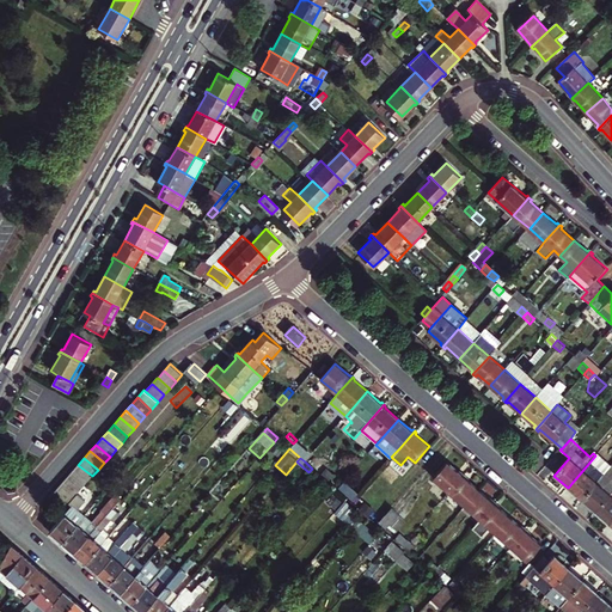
[(325,471),(329,467),(322,461),(318,465),(325,471)]
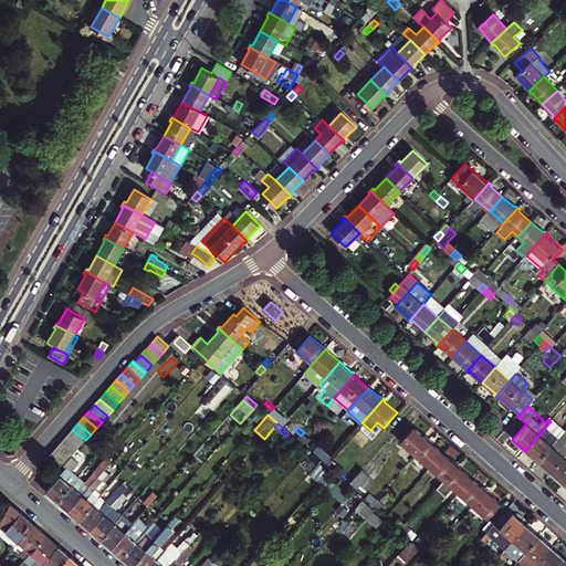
[(415,456),(429,439),(427,438),(426,439),(413,428),(400,442),(415,456)]
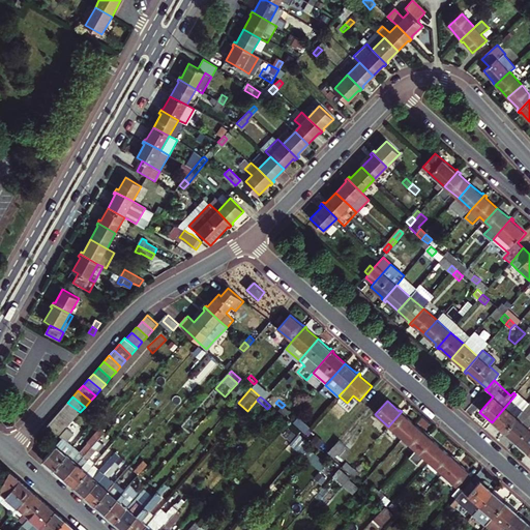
[(75,418),(80,412),(67,403),(62,408),(75,418)]
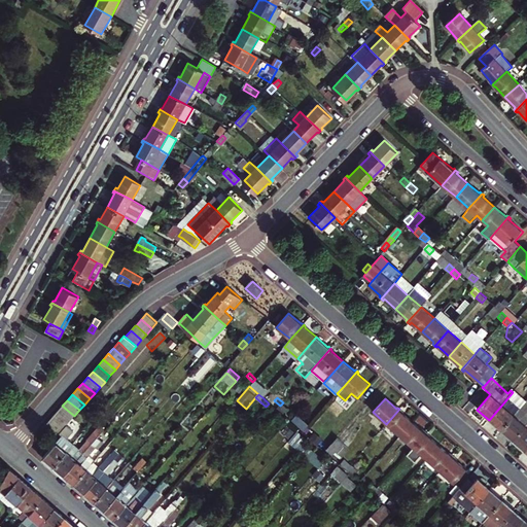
[(69,422),(74,416),(62,406),(57,412),(69,422)]
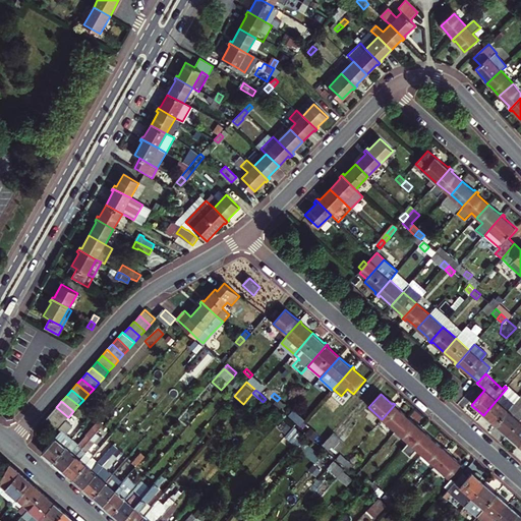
[(483,415),(495,424),(507,411),(496,401),(483,415)]
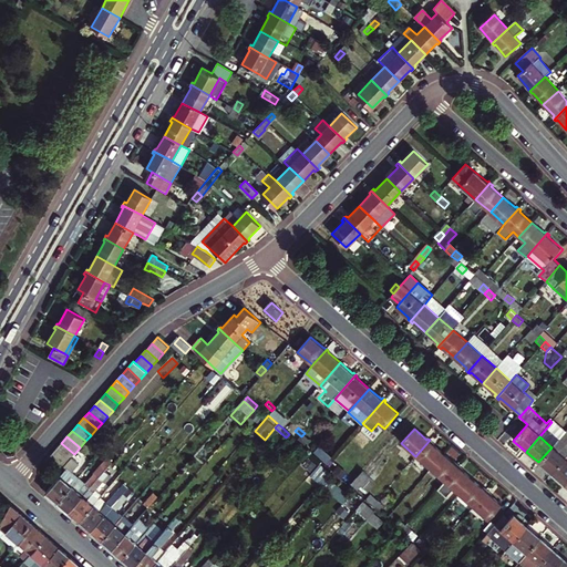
[(552,474),(566,455),(566,444),(559,439),(552,447),(538,462),(552,474)]
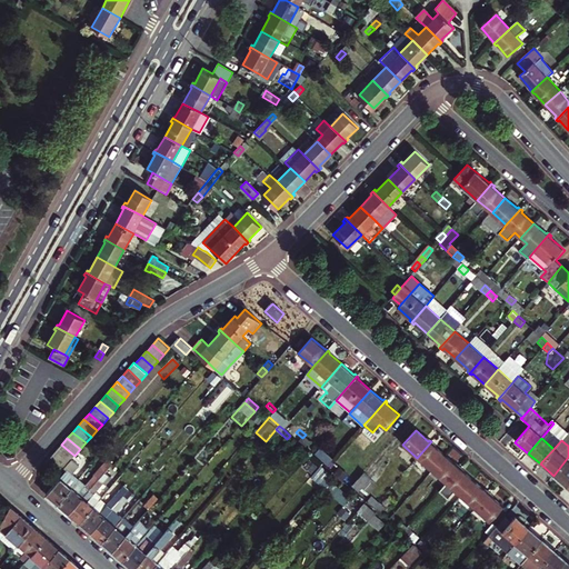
[(417,458),(431,470),(445,456),(432,445),(433,443),(431,441),(417,458)]
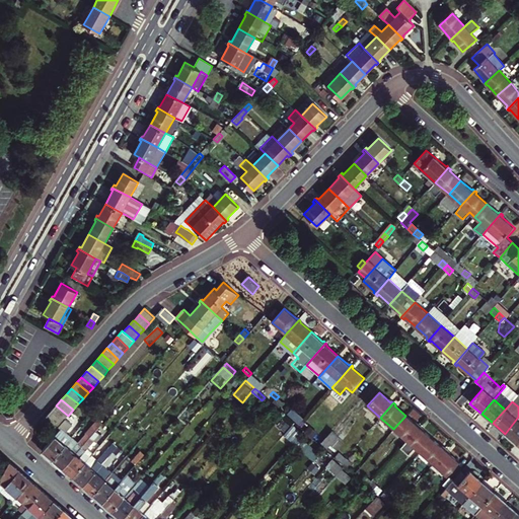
[(63,422),(65,419),(68,416),(56,405),(51,412),(63,422)]
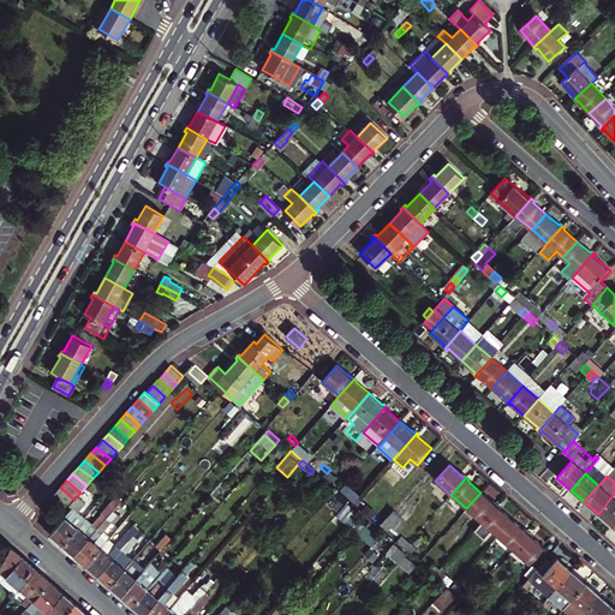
[(69,506),(75,500),(60,488),(54,494),(69,506)]
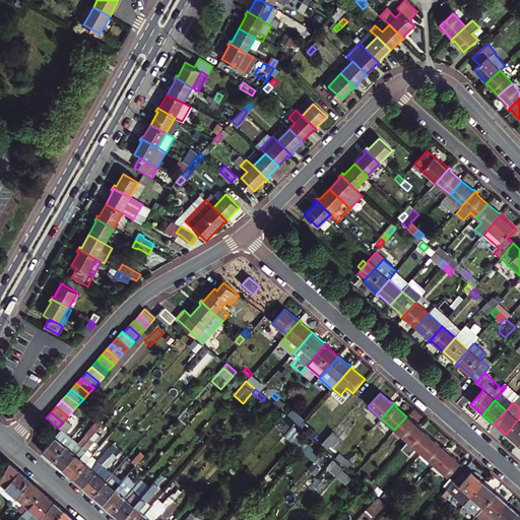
[(302,423),(305,419),(299,414),(296,417),(302,423)]
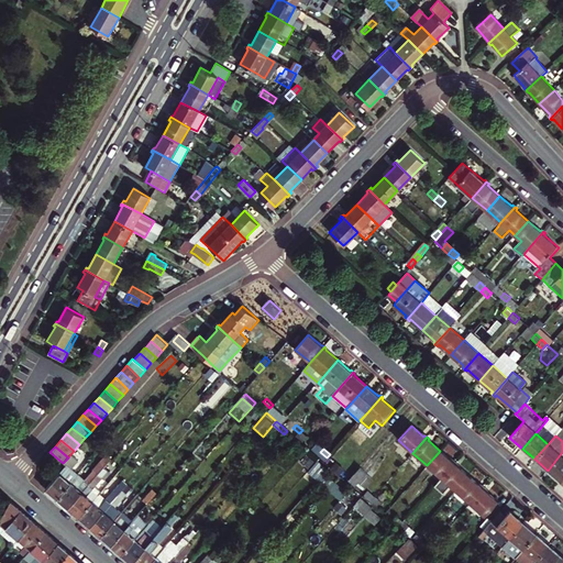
[(440,451),(427,465),(442,478),(456,463),(454,461),(452,462),(440,451)]
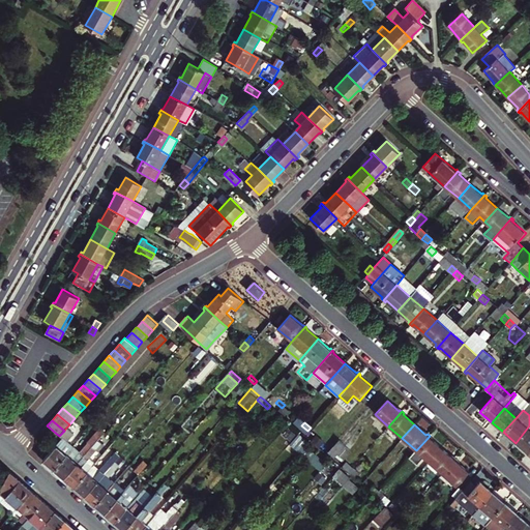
[(529,425),(516,443),(527,453),(529,449),(529,425)]
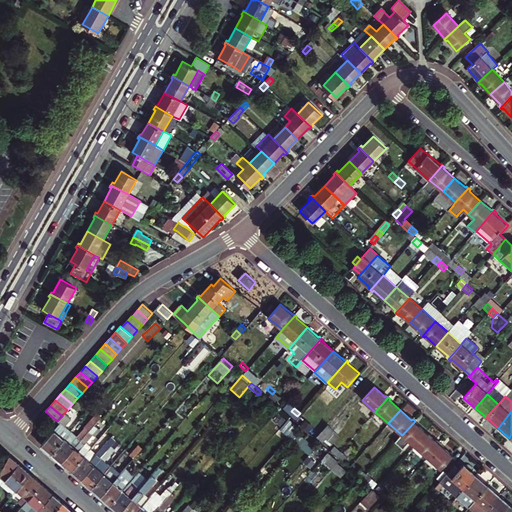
[(73,430),(71,432),(52,454),(62,463),(89,432),(94,426),(103,416),(99,412),(86,426),(87,426),(79,435),(73,430)]
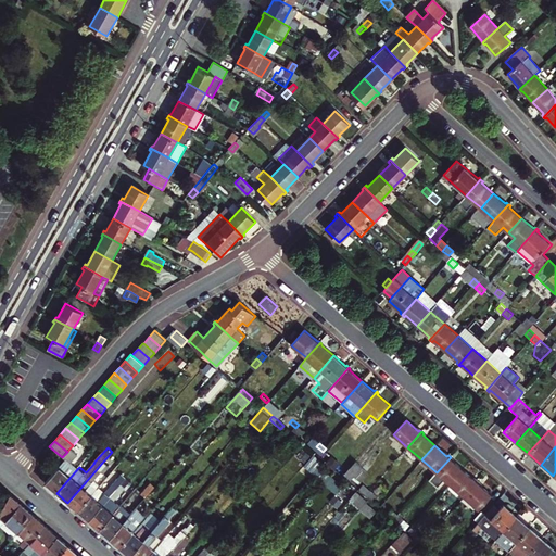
[(57,493),(77,469),(72,464),(79,456),(70,449),(67,452),(62,457),(63,458),(49,476),(43,481),(57,493)]
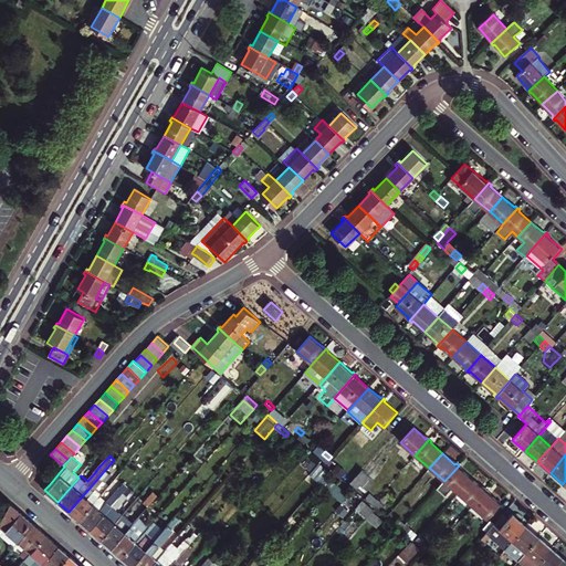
[(332,457),(328,460),(334,465),(337,462),(332,457)]
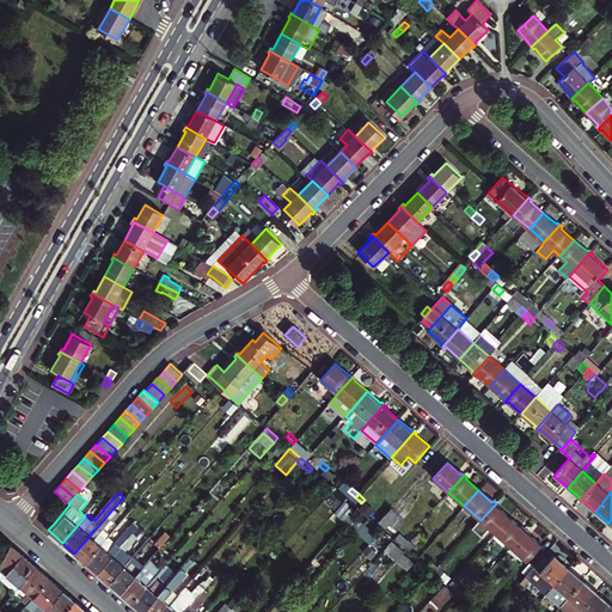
[(369,527),(349,516),(354,507),(343,501),(334,519),(369,537),(369,536),(366,533),(369,527)]
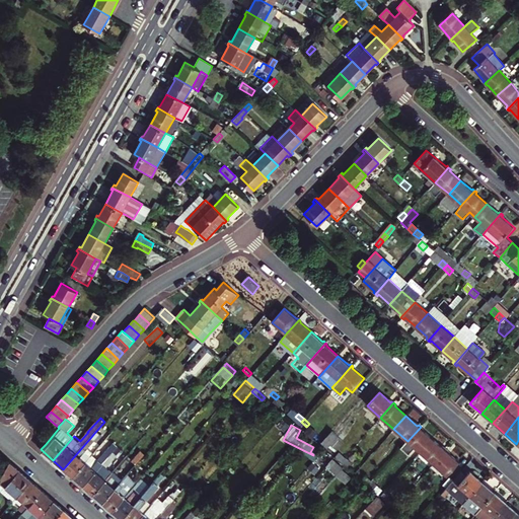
[(414,460),(421,452),(432,439),(422,429),(423,428),(421,427),(408,441),(400,448),(414,460)]
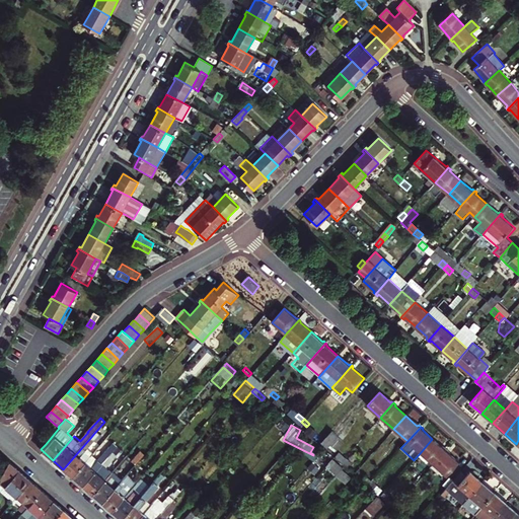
[(321,442),(332,453),(343,442),(331,431),(321,442)]
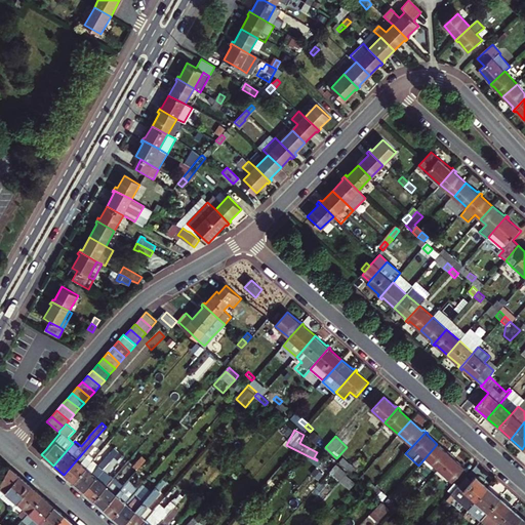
[(91,443),(95,446),(97,447),(102,442),(96,437),(91,443)]
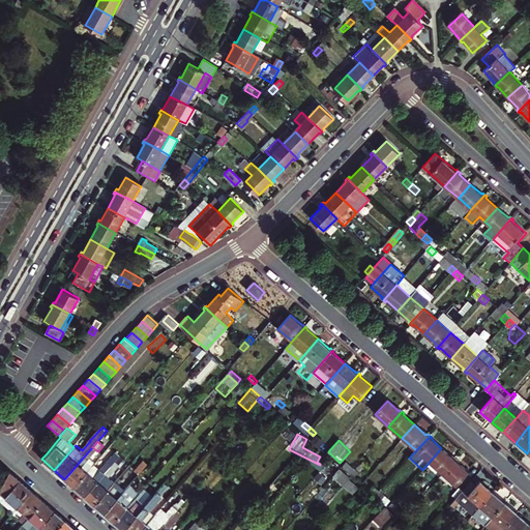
[(96,450),(92,447),(64,479),(75,488),(87,472),(81,467),(86,462),(96,450)]
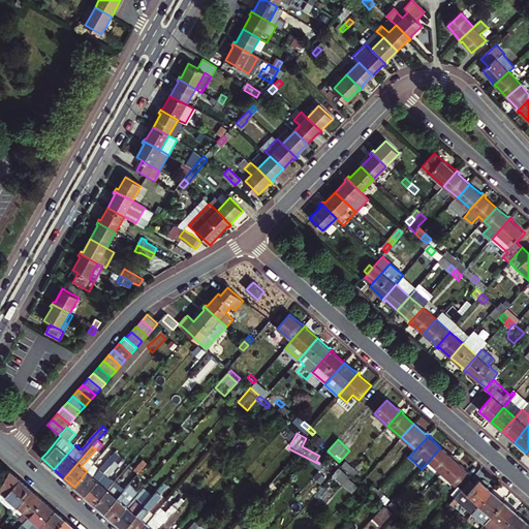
[(441,473),(455,458),(454,457),(453,458),(440,447),(429,461),(441,473)]
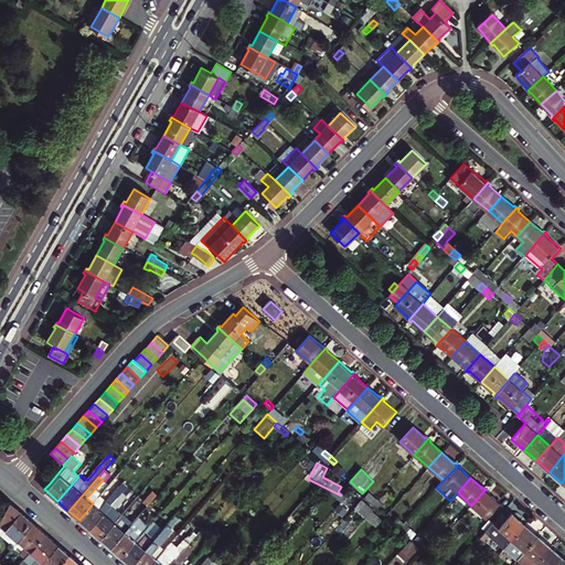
[(110,505),(124,491),(129,484),(125,480),(106,502),(110,505)]
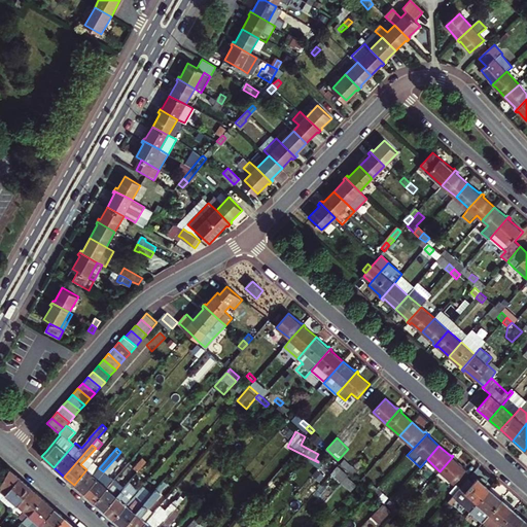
[(454,483),(466,469),(454,459),(455,458),(453,456),(440,471),(454,483)]
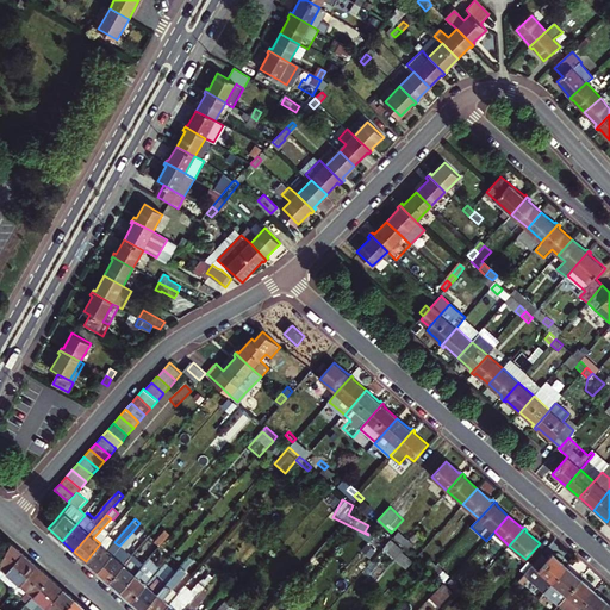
[(138,534),(134,530),(119,546),(124,551),(138,534)]
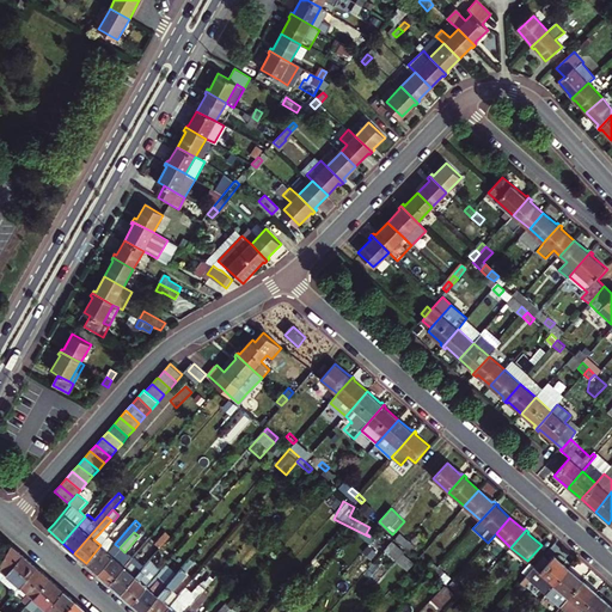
[(398,536),(404,542),(408,538),(402,532),(398,536)]
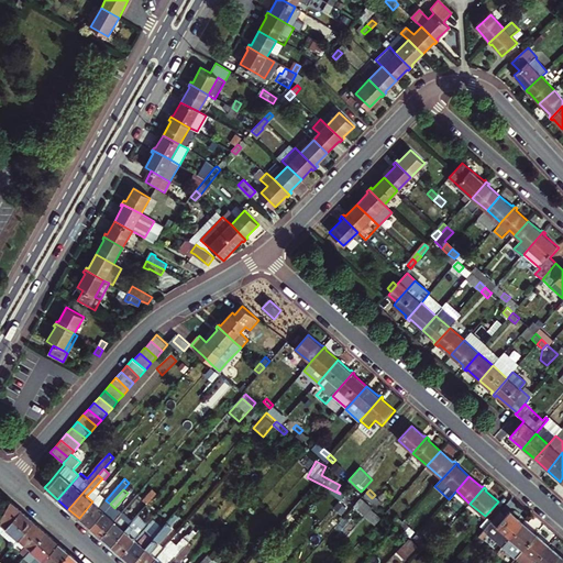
[(92,501),(97,497),(98,496),(91,490),(86,496),(92,501)]
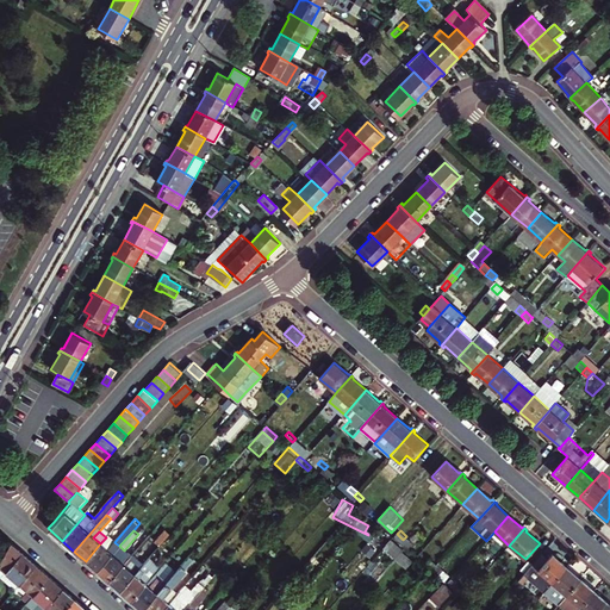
[(414,542),(406,536),(403,540),(410,546),(414,542)]
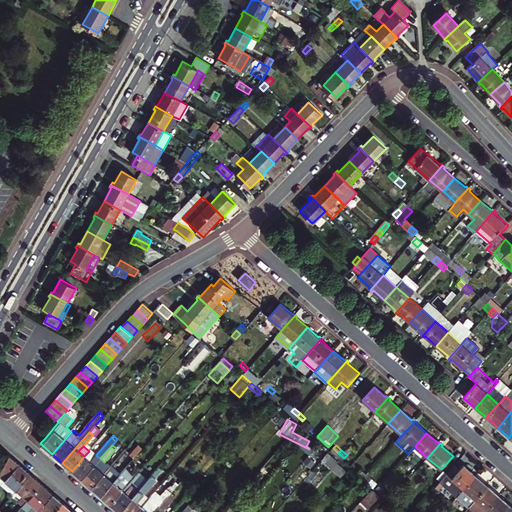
[(90,461),(94,457),(88,452),(84,456),(90,461)]
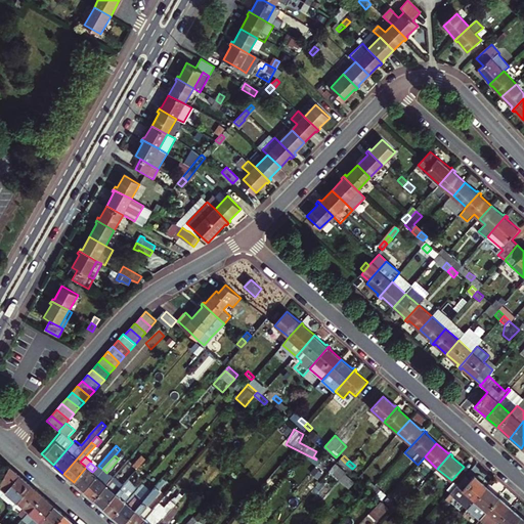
[(86,467),(74,482),(84,491),(102,469),(98,466),(96,468),(92,472),(86,467)]
